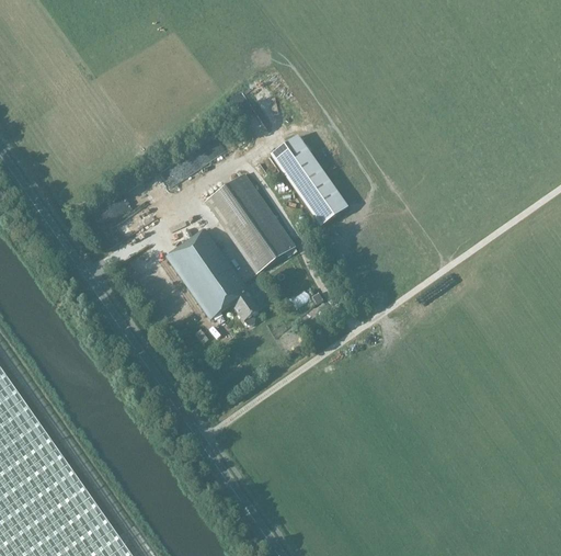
[(298,133),(271,152),(321,224),(348,205),(298,133)]
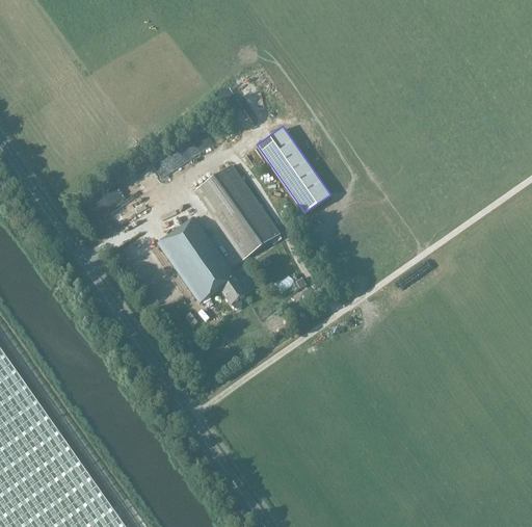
[(195,188),(244,257),(281,232),(232,162),(195,188)]
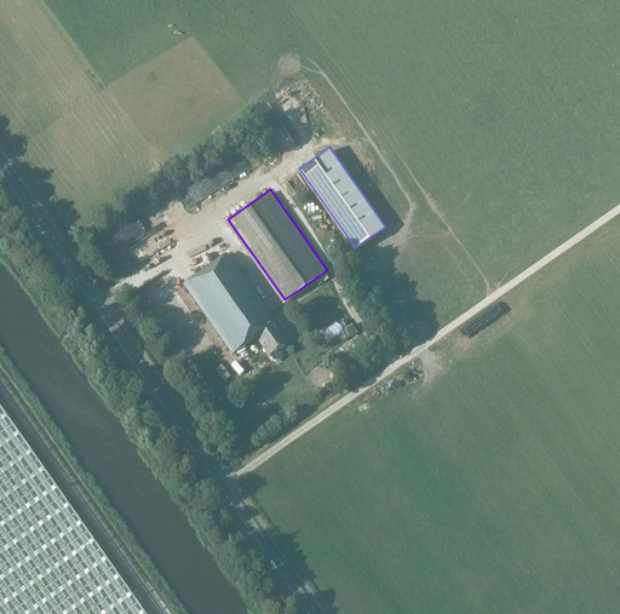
[(283,350),(280,345),(287,339),(280,327),(281,326),(228,251),(184,280),(234,350),(257,333),(270,353),(271,351),(274,356),(276,356),(282,353),(283,350)]
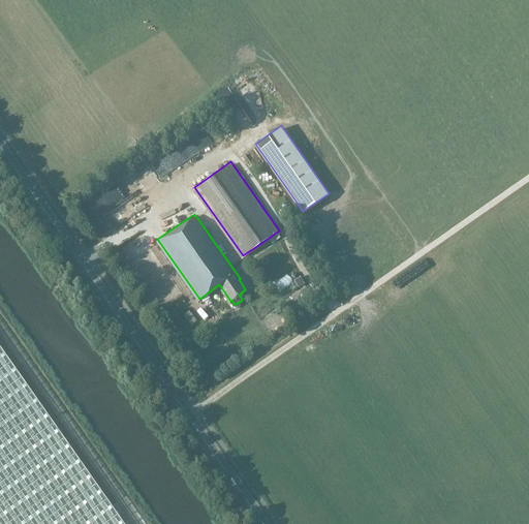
[(299,282),(304,279),(300,272),(294,275),(299,282)]
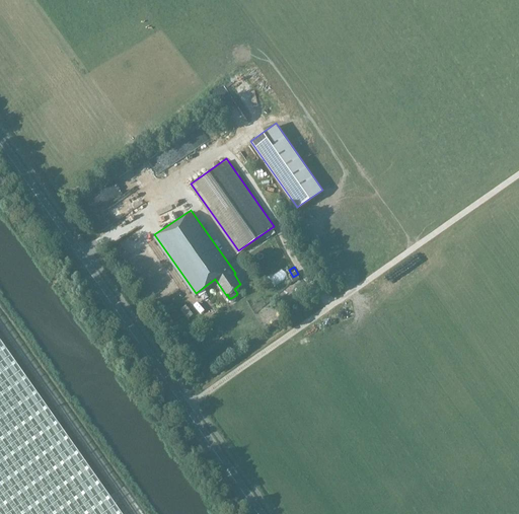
[(179,305),(183,310),(189,306),(186,301),(179,305)]
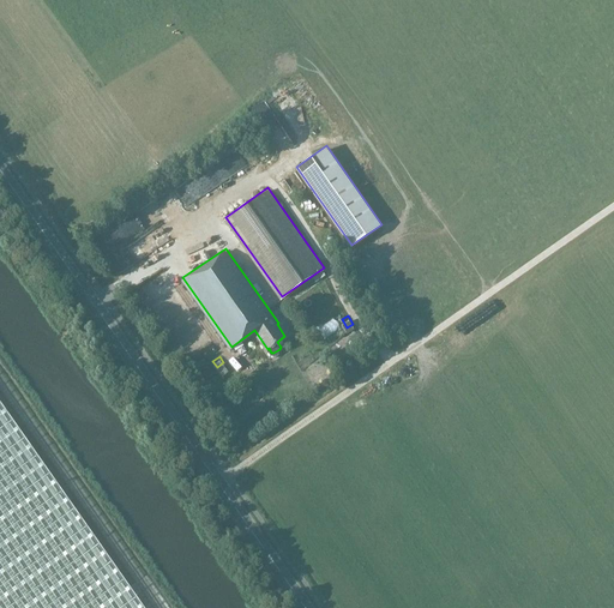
[(0,607),(145,607),(0,399),(0,607)]
